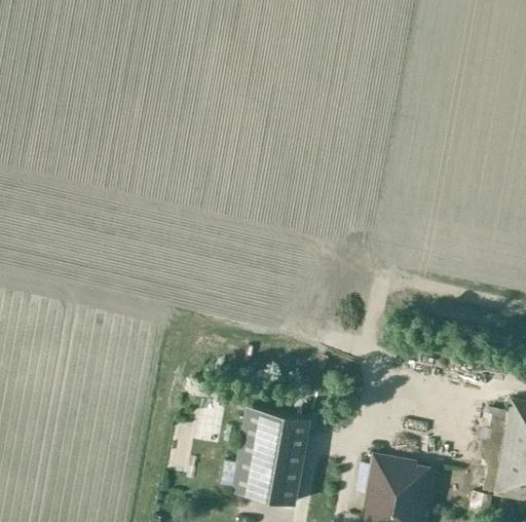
[(525,402),(510,400),(508,412),(484,409),(474,465),(488,468),(483,492),(492,494),(492,495),(525,501),(525,402)]
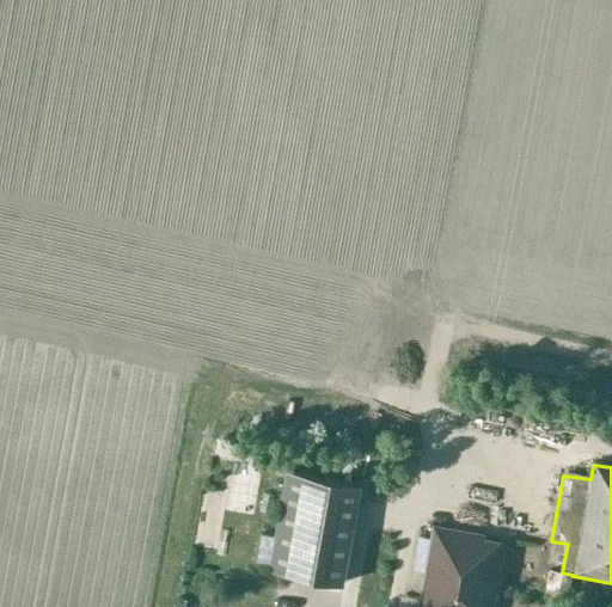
[(361,488),(331,483),(286,474),(269,575),(343,588),(361,488)]
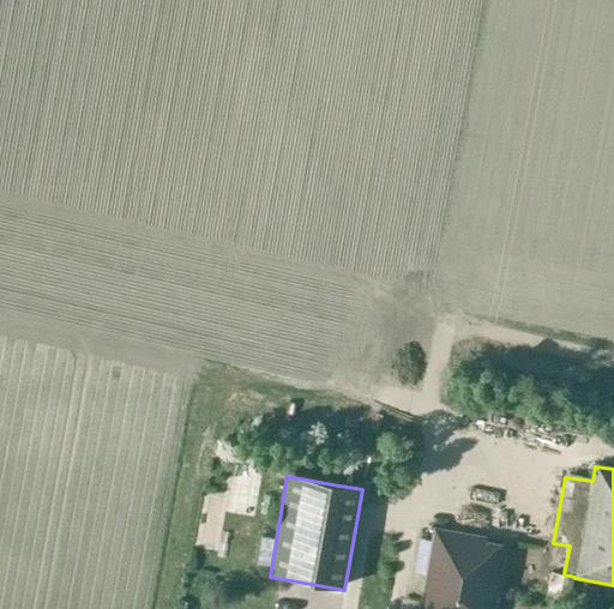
[(500,572),(501,572),(506,547),(487,544),(487,538),(435,531),(420,608),(493,608),(498,586),(500,572)]
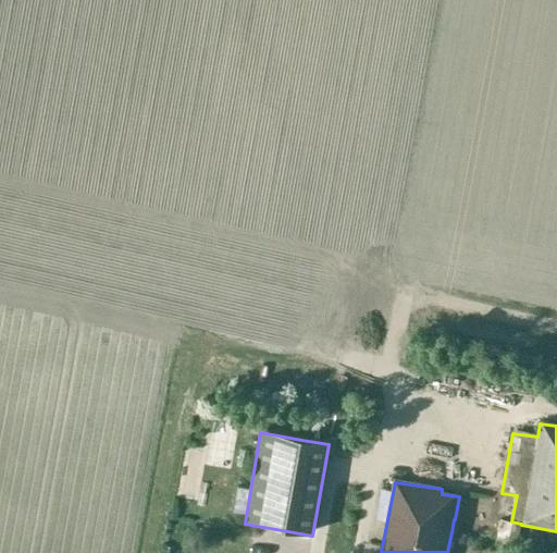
[(520,527),(511,525),(499,523),(495,543),(516,549),(520,527)]
